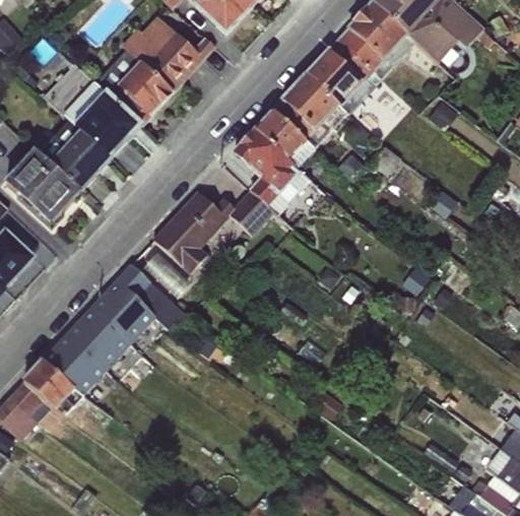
[(256,3),(253,0),(163,0),(172,8),(179,1),(188,2),(225,37),(256,3)]
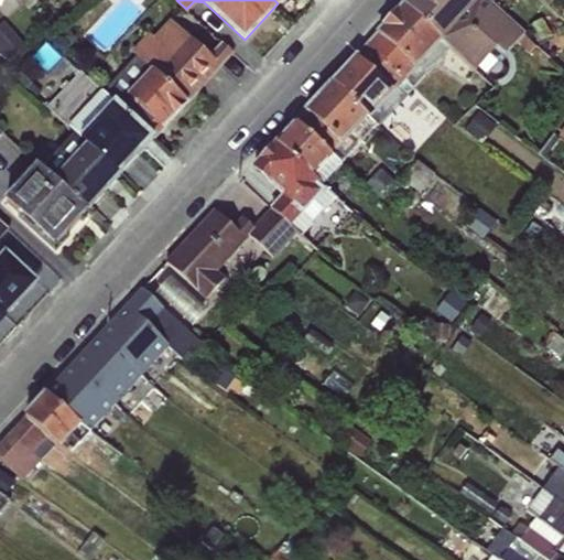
[(402,0),(401,1),(442,38),(476,67),(496,45),(505,53),(525,30),(491,0),(402,0)]
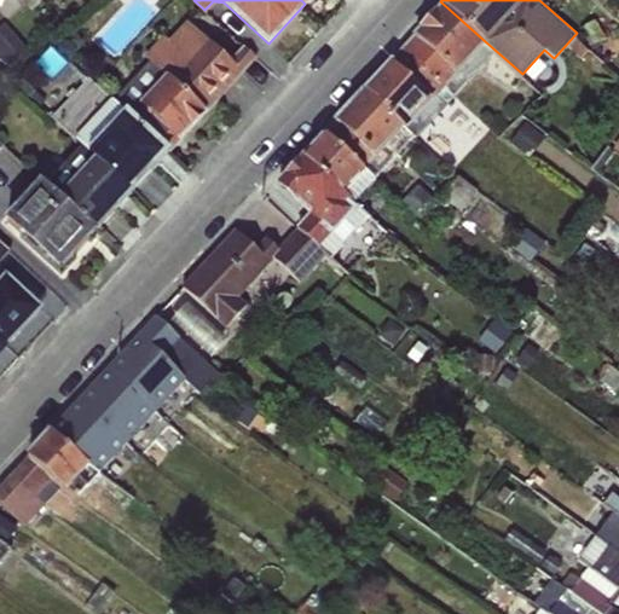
[(485,41),(440,1),(414,30),(457,73),(485,41)]
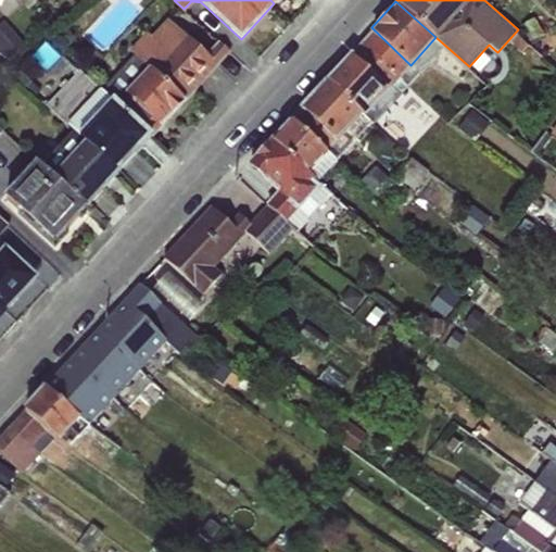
[(104,86),(155,134),(231,50),(218,39),(206,50),(168,15),(152,33),(147,29),(129,48),(134,53),(104,86)]
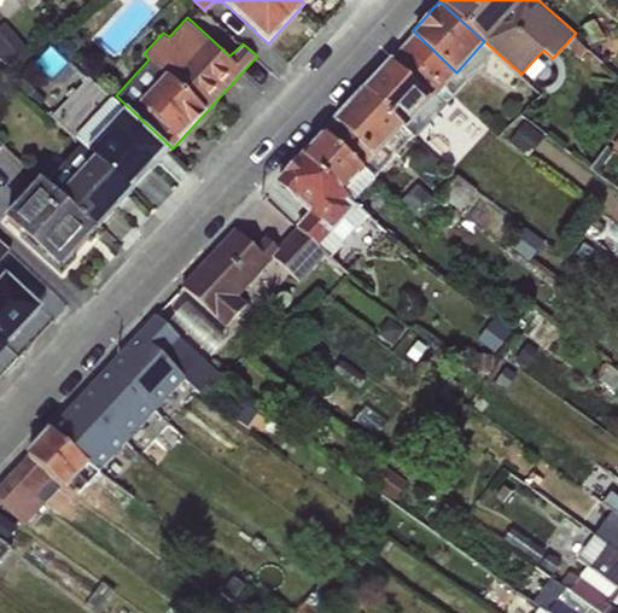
[(0,40),(17,59),(33,45),(7,18),(0,25),(0,40)]
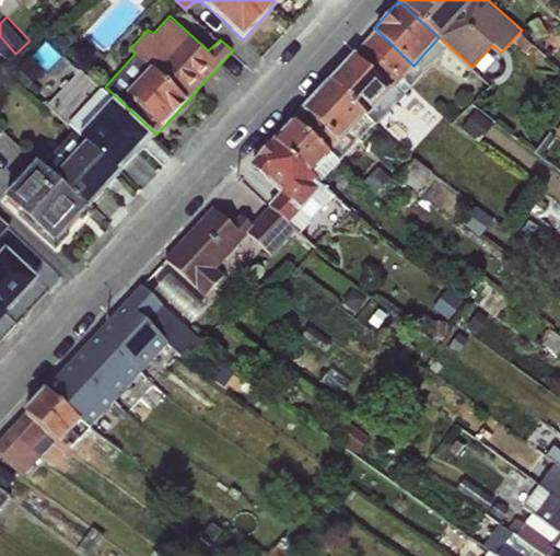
[(413,66),(374,27),(353,51),(327,78),(366,114),(376,123),(421,72),(413,66)]
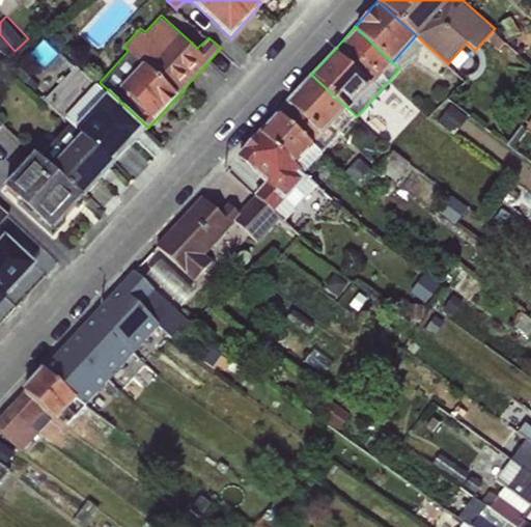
[(65,118),(115,162),(148,128),(100,82),(77,63),(44,99),(65,118)]
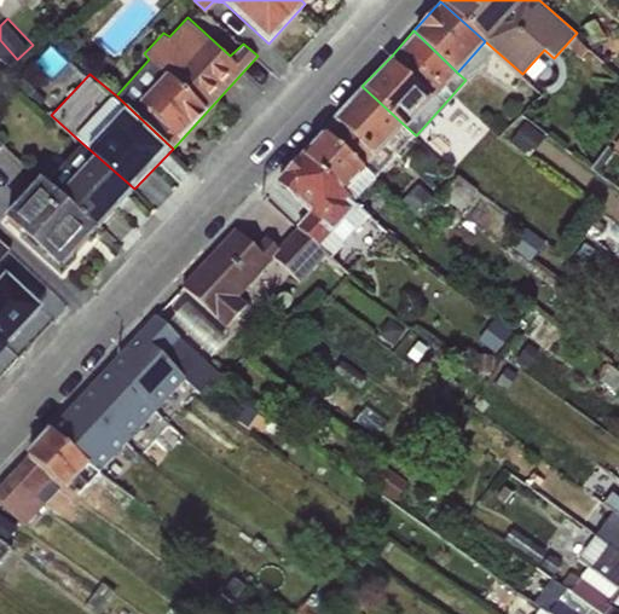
[(323,129),(365,169),(405,126),(362,86),(323,129)]
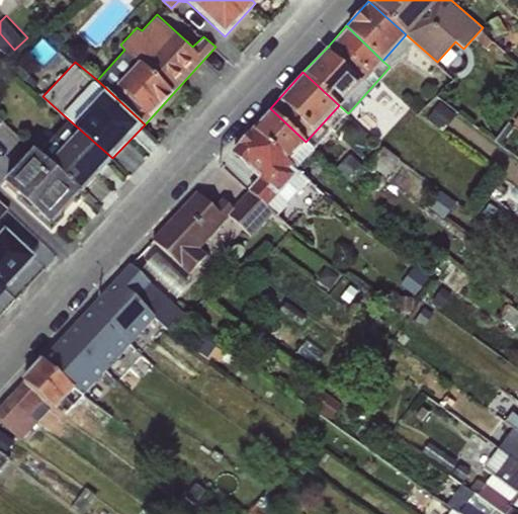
[(253,126),(296,166),(313,148),(306,142),(270,108),(253,126)]
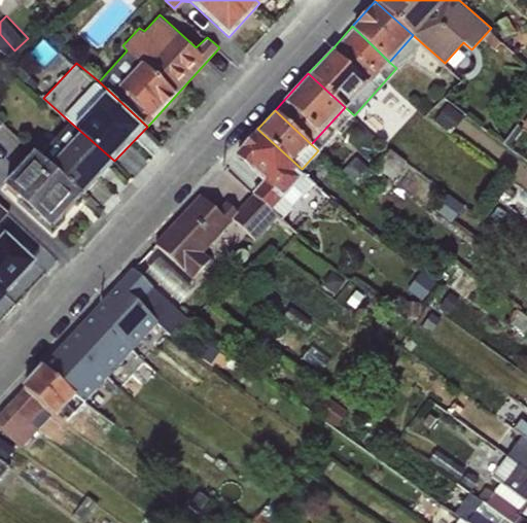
[(35,150),(83,195),(114,161),(65,117),(35,150)]
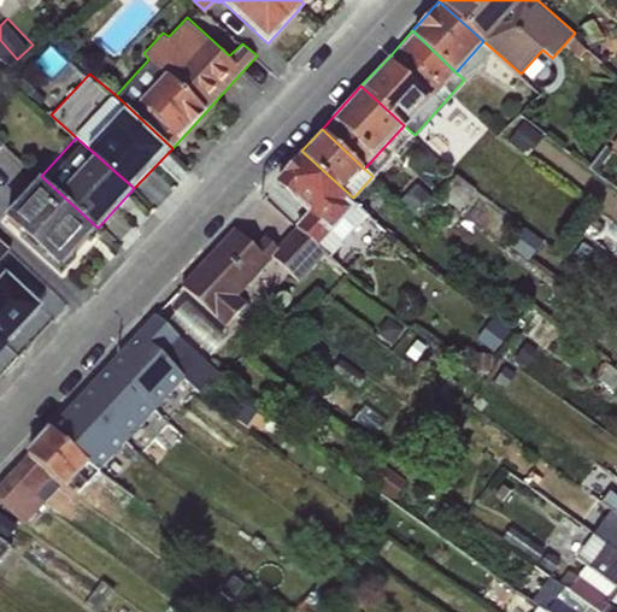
[(353,198),(301,151),(275,180),(306,210),(294,223),(324,252),(330,257),(370,212),(353,198)]
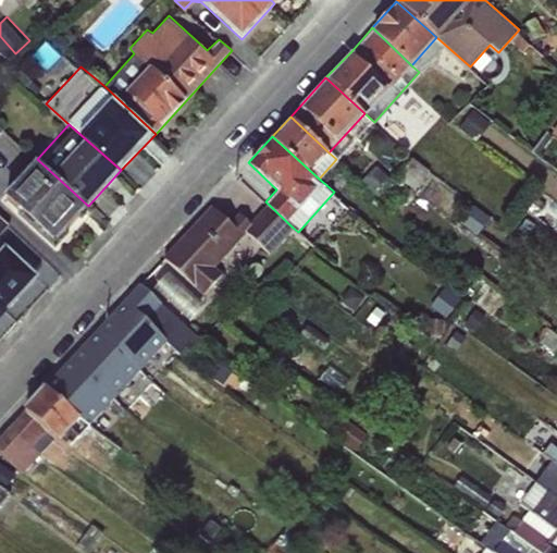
[(88,206),(37,159),(3,196),(54,243),(88,206)]
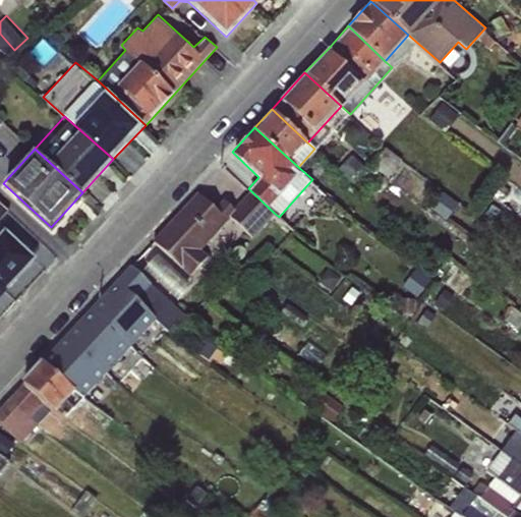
[(274,213),(248,188),(233,206),(223,196),(216,205),(197,188),(153,239),(189,272),(207,252),(201,247),(230,215),(253,235),(274,213)]
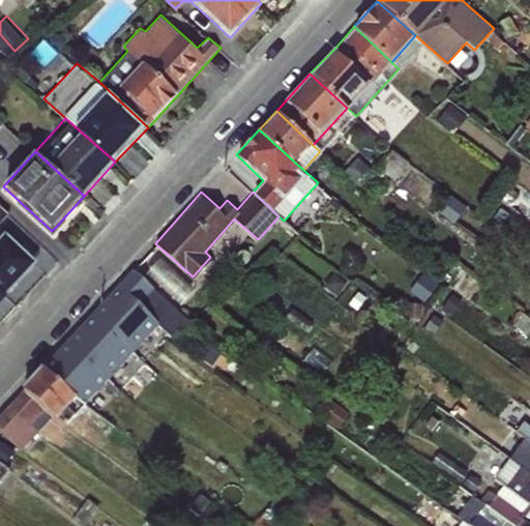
[(0,319),(49,263),(17,235),(24,227),(6,212),(0,220),(0,319)]
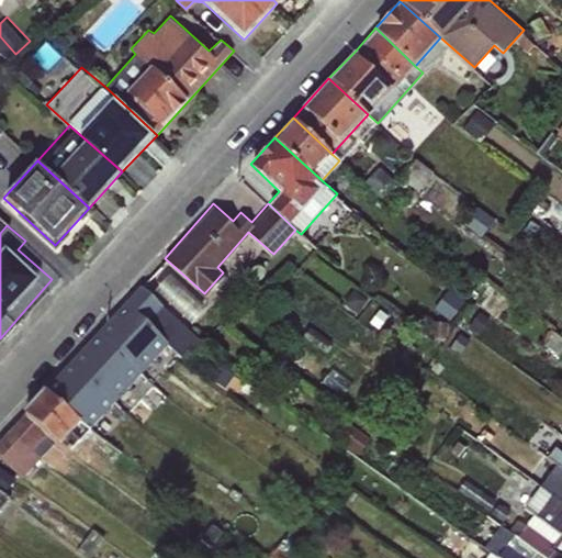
[(165,263),(150,279),(197,319),(211,302),(165,263)]
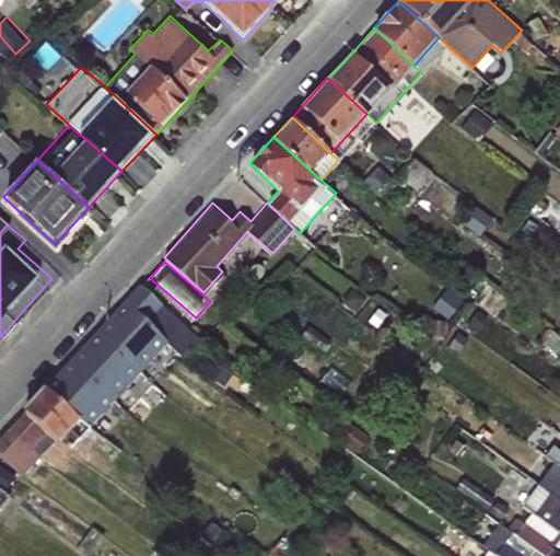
[(93,426),(171,338),(184,350),(201,332),(144,280),(26,412),(61,442),(83,418),(93,426)]
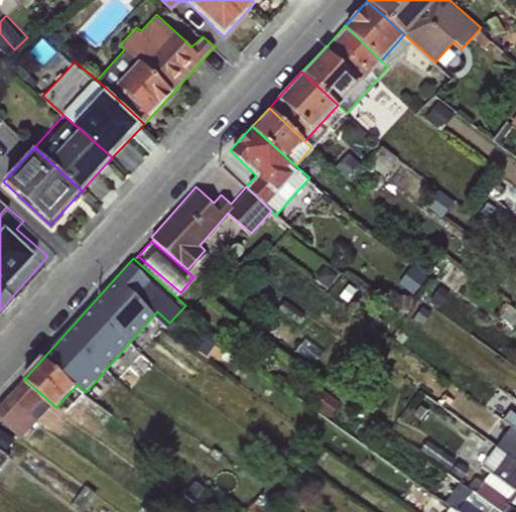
[(515,318),(515,306),(510,303),(501,315),(513,324),(515,318)]
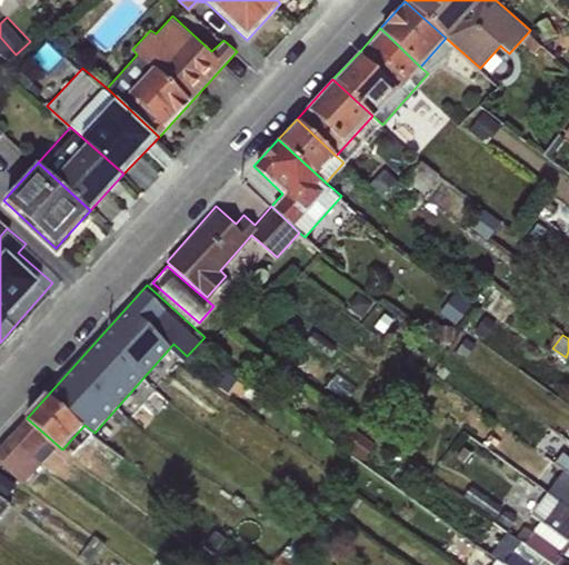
[(0,452),(27,481),(52,457),(21,425),(0,445),(0,452)]
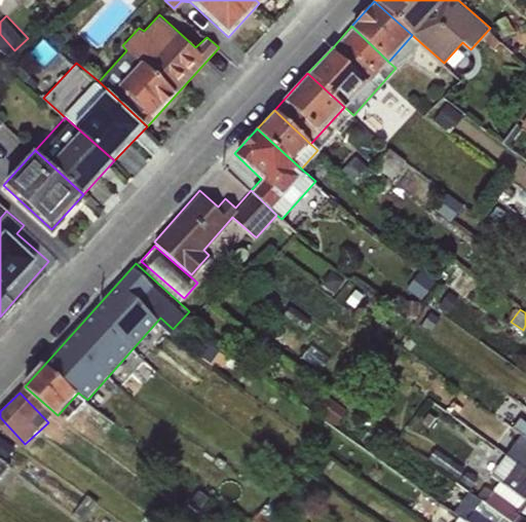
[(525,421),(520,417),(513,426),(525,437),(525,421)]
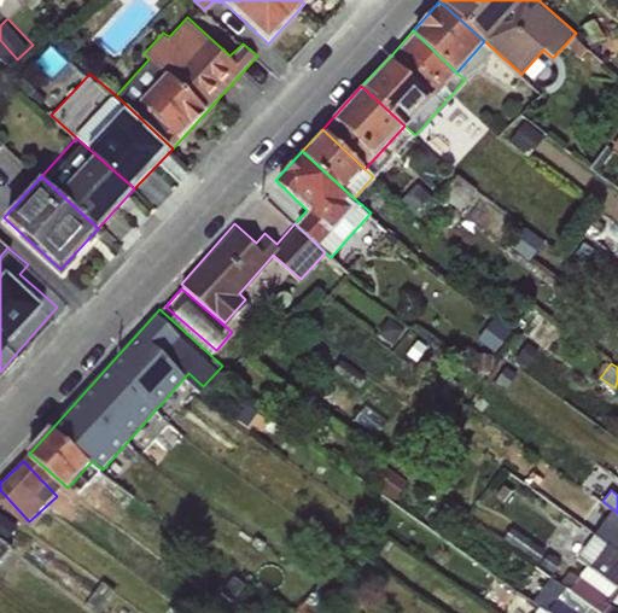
[(0,502),(0,555),(25,523),(0,502)]
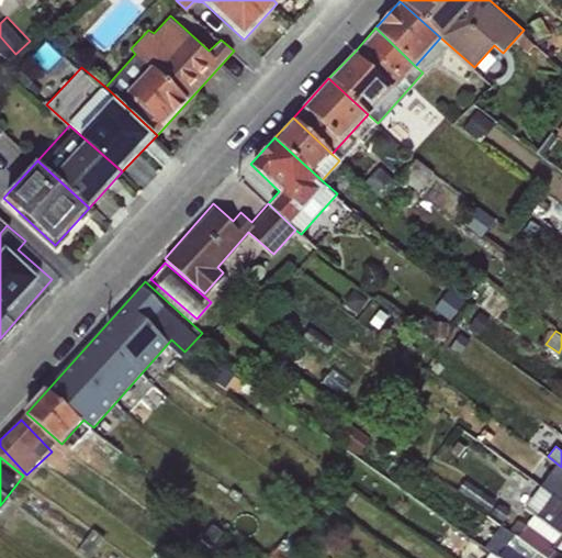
[(497,471),(528,493),(535,483),(504,461),(497,471)]
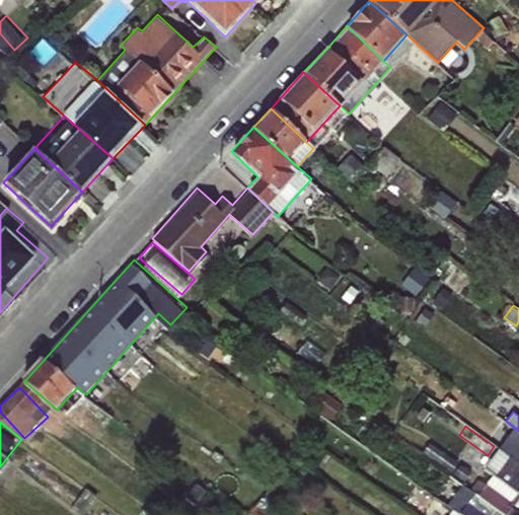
[(459,457),(430,439),(421,451),(450,470),(459,457)]
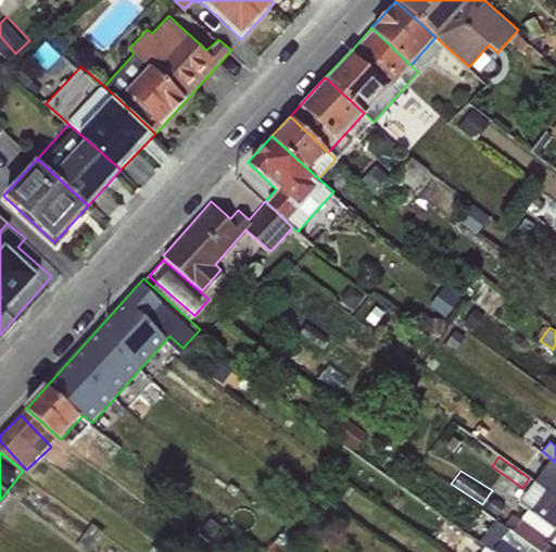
[(555,472),(545,487),(555,494),(555,472)]
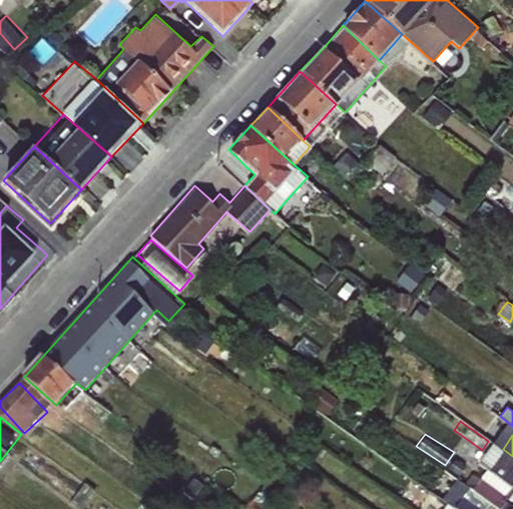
[(512,456),(503,449),(493,442),(479,460),(488,467),(512,486),(512,456)]
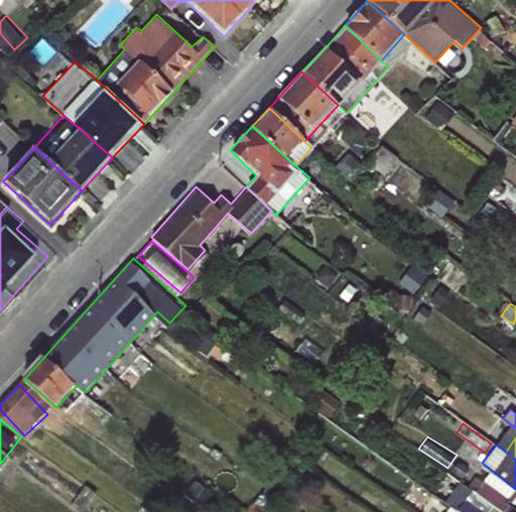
[(515,511),(515,489),(491,470),(483,481),(475,475),(467,486),(484,498),(503,511),(515,511)]
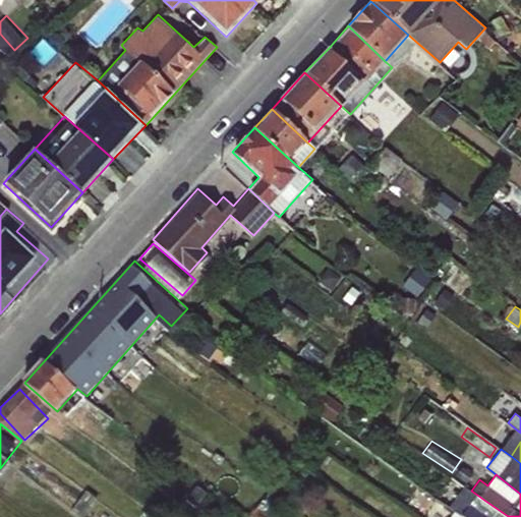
[(508,516),(488,503),(471,491),(464,485),(450,506),(456,510),(464,516),(508,516)]
